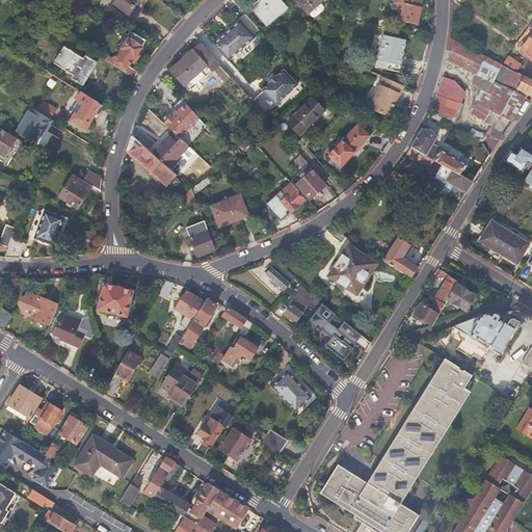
[(127,18),(138,3),(133,0),(116,0),(112,5),(127,18)]
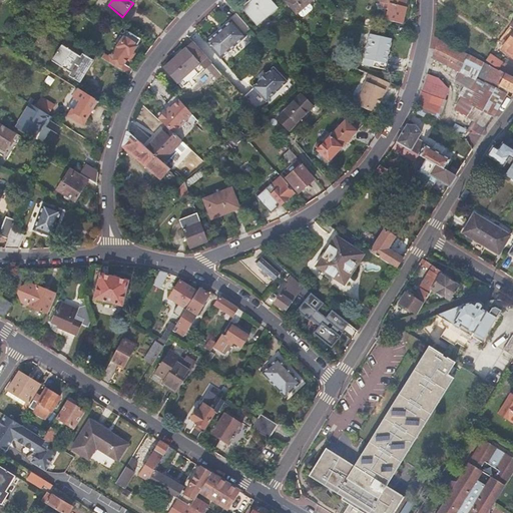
[(276,8),(269,0),(252,0),(243,8),(259,24),(276,8)]
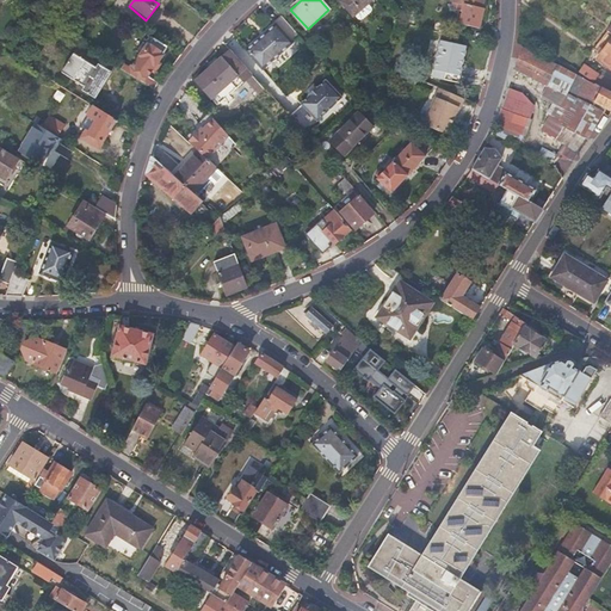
[(370,0),(341,0),(355,14),(355,13),(359,18),(363,18),(372,10),(372,7),(369,2),(370,0)]
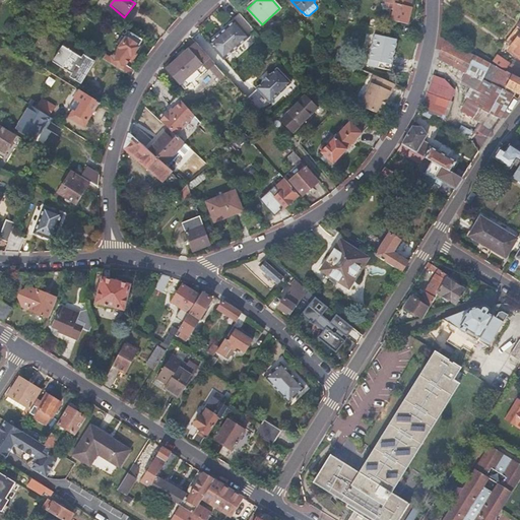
[(411,8),(410,7),(410,0),(386,0),(387,7),(393,9),(390,19),(407,23),(411,8)]
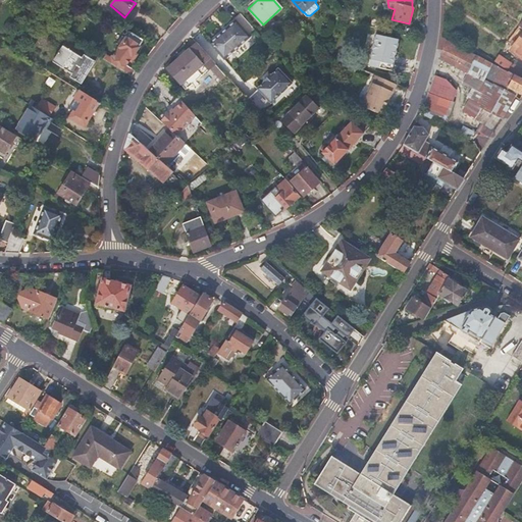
[(239,13),(235,18),(246,31),(251,25),(239,13)]
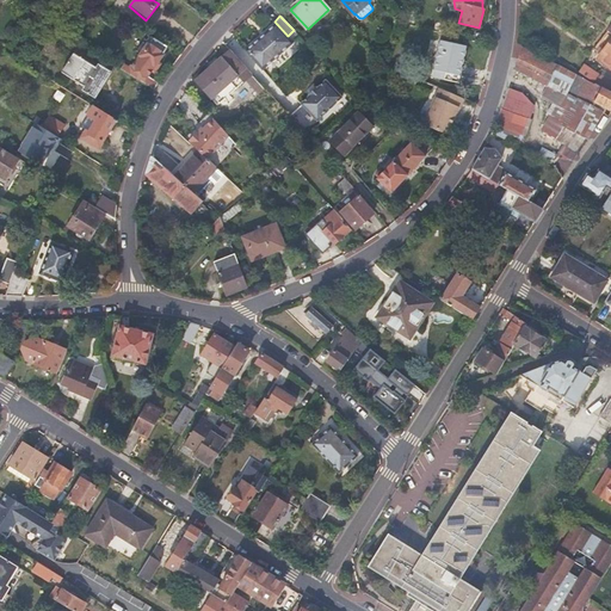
[(245,51),(261,71),(291,44),(275,25),(245,51)]
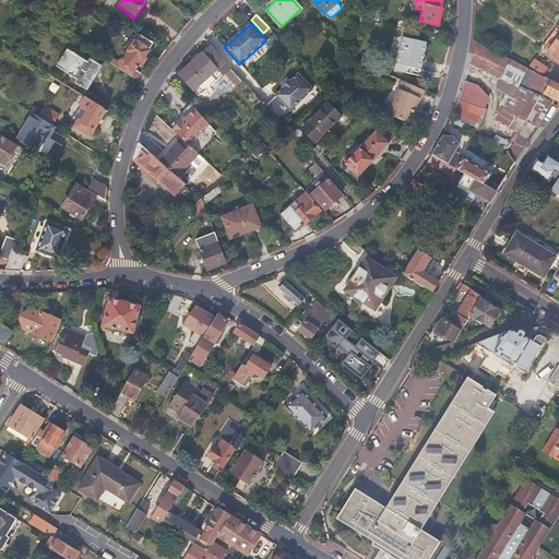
[(558,24),(557,28),(558,30),(558,36),(547,52),(558,62),(558,24)]
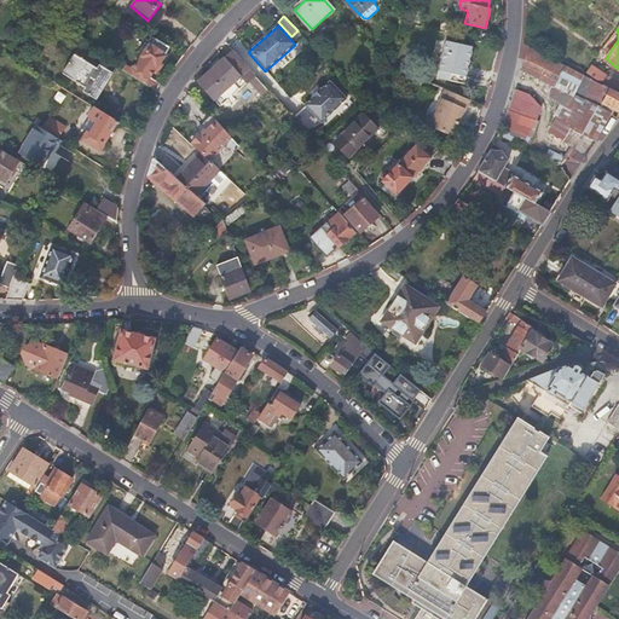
[(605,57),(618,38),(611,32),(597,51),(605,57)]
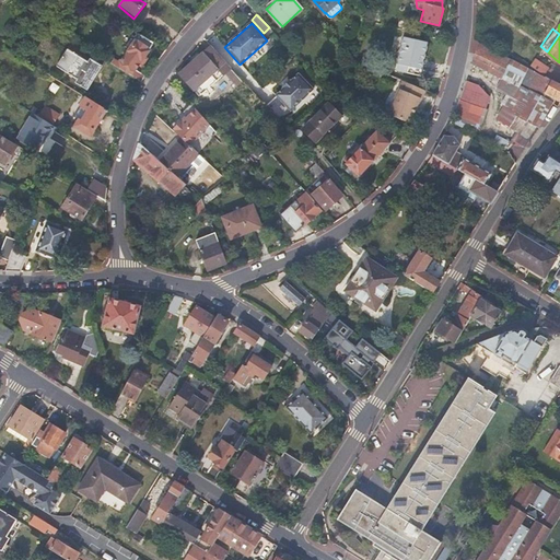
[(111,63),(130,76),(138,65),(140,67),(146,58),(143,57),(152,43),(139,35),(120,63),(113,59),(111,63)]
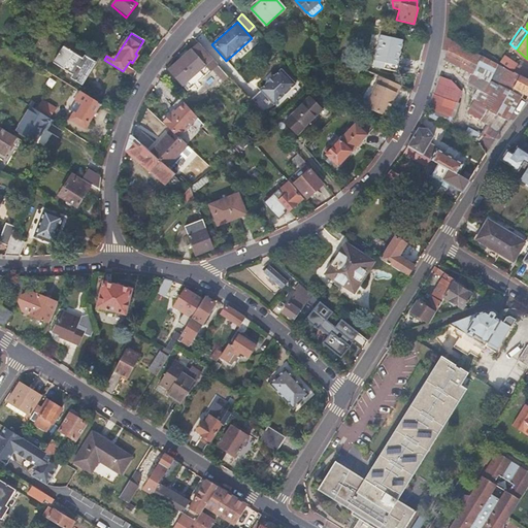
[(398,64),(403,39),(380,34),(372,65),(387,68),(389,63),(398,64)]
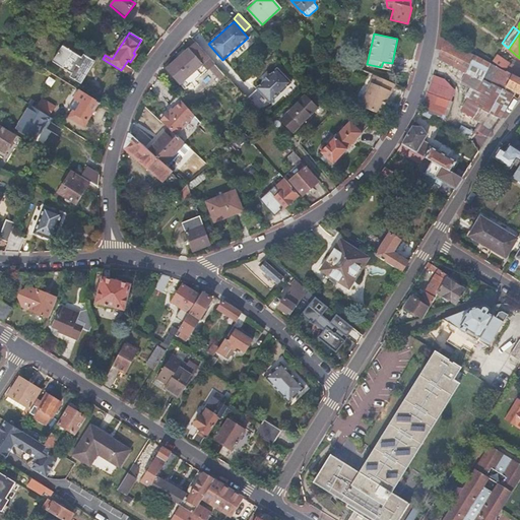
[(474,57),(444,42),(439,59),(464,71),(483,81),(492,65),(475,57),(474,57)]
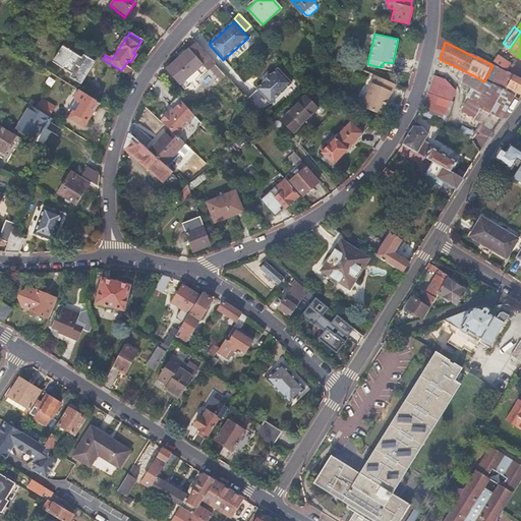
[(220,80),(225,75),(196,44),(167,69),(185,90),(210,68),(220,80)]
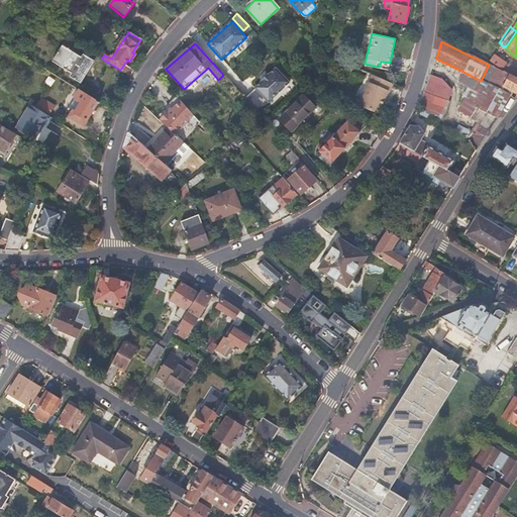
[(62,44),(52,61),(71,73),(69,76),(81,82),(95,61),(83,54),(81,57),(62,44)]
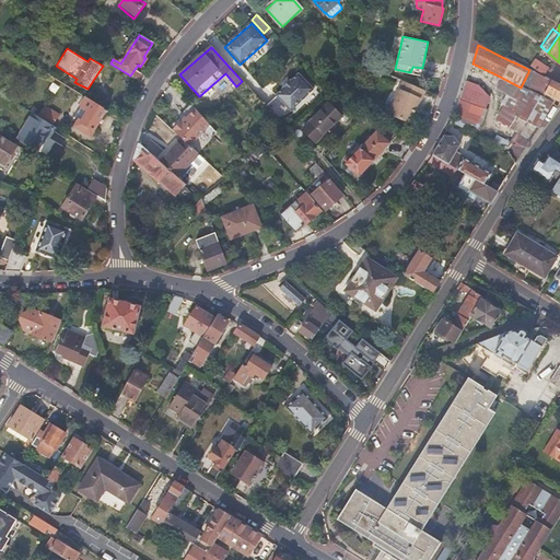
[(549,69),(535,61),(532,67),(546,76),(549,69)]
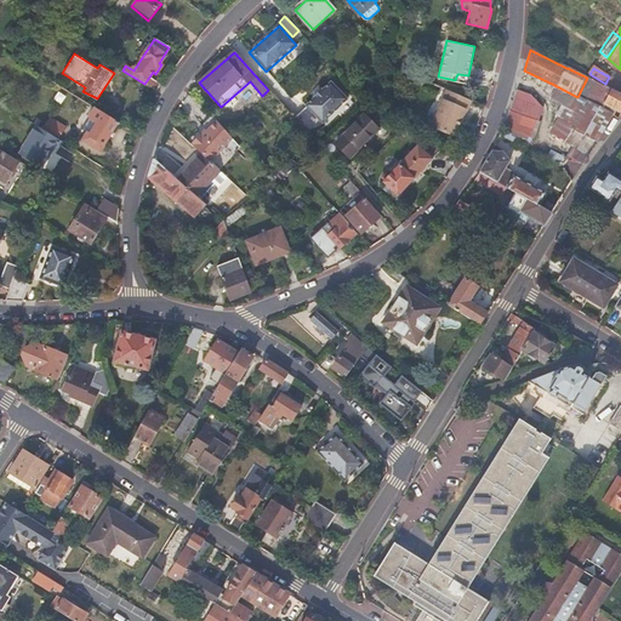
[(620,93),(605,86),(603,86),(587,78),(577,97),(582,100),(569,126),(598,141),(613,114),(593,104),(599,96),(620,106),(620,93)]
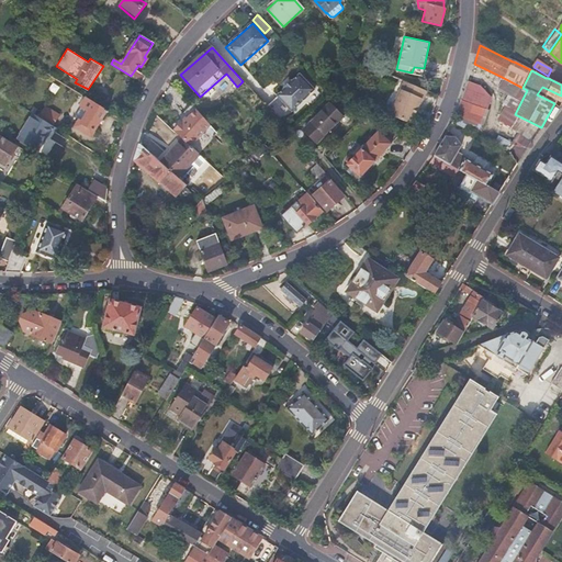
[(280,124),(281,124),(314,90),(298,75),(290,83),(289,82),(282,89),(283,90),(267,108),(280,124)]
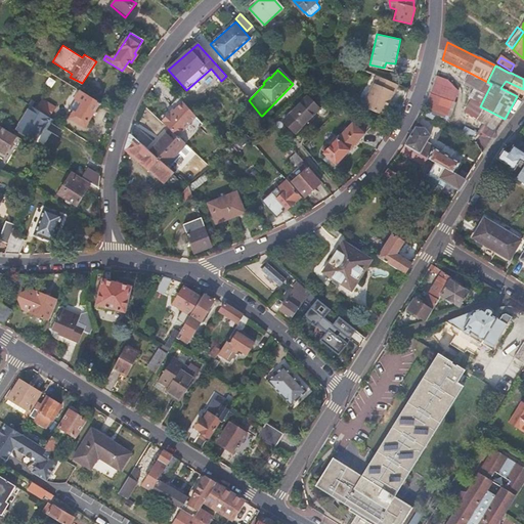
[(379,89),(385,78),(368,71),(363,82),(367,84),(362,97),(374,102),(377,95),(379,96),(382,90),(379,89)]
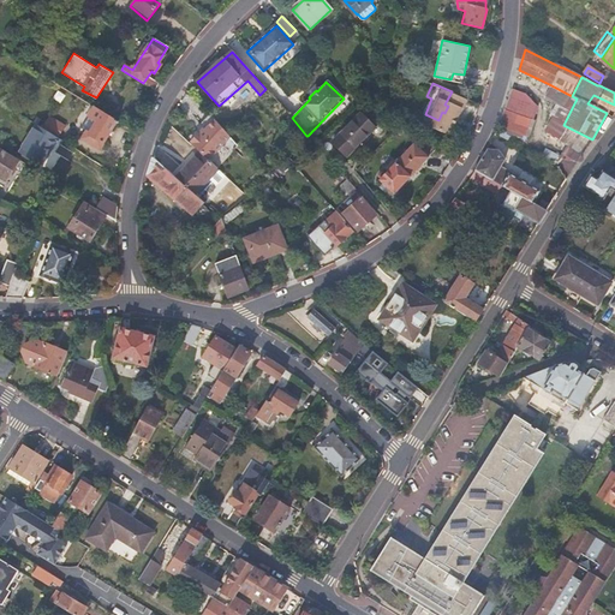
[(572,96),(549,84),(543,99),(557,106),(545,131),(565,147),(561,160),(577,162),(585,150),(589,143),(556,127),(572,96)]
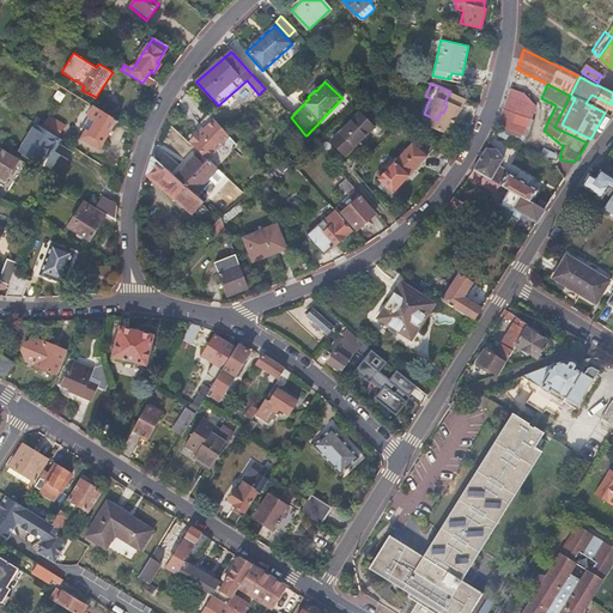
[(525,92),(511,89),(511,90),(496,125),(502,127),(519,135),(525,138),(533,107),(525,92)]
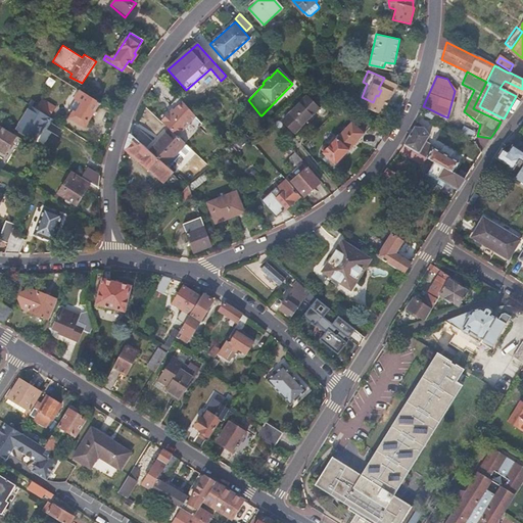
[(51,78),(47,85),(54,89),(58,82),(51,78)]
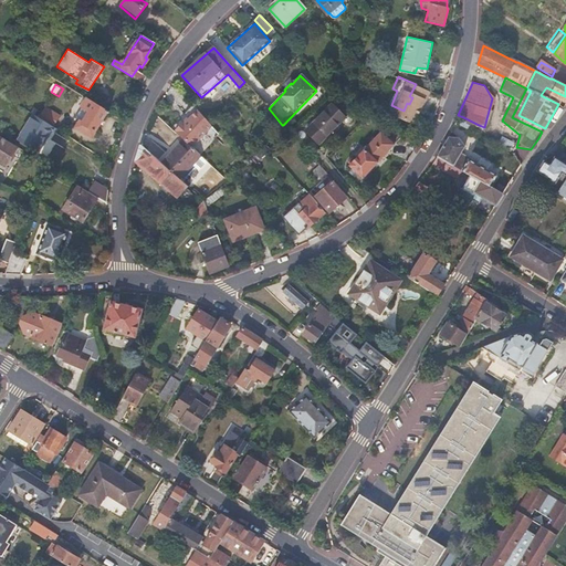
[(531,91),(526,88),(512,117),(542,132),(545,128),(519,115),(531,91)]
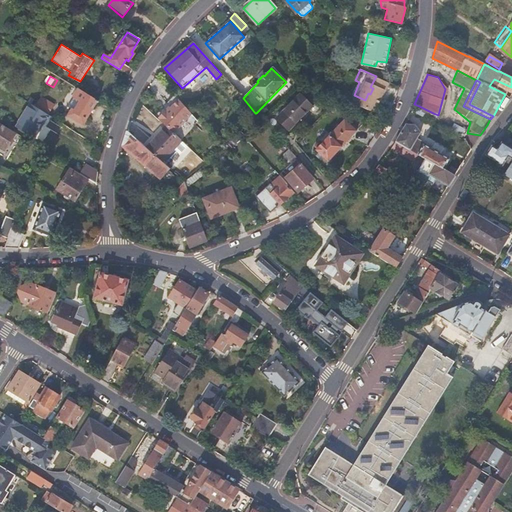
[(85,120),(97,101),(78,89),(73,96),(80,100),(73,112),(85,120)]
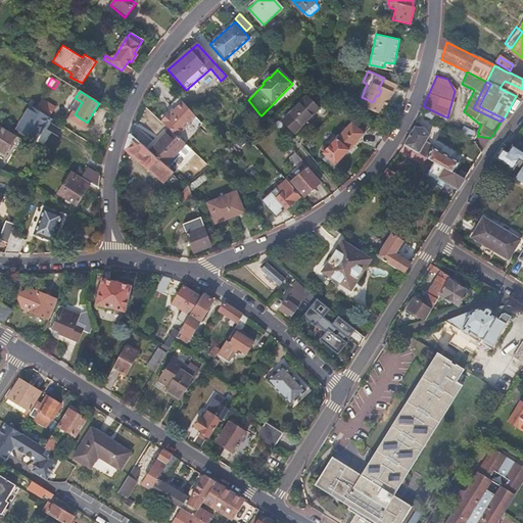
[(292,133),(319,109),(307,98),(282,121),(292,133)]
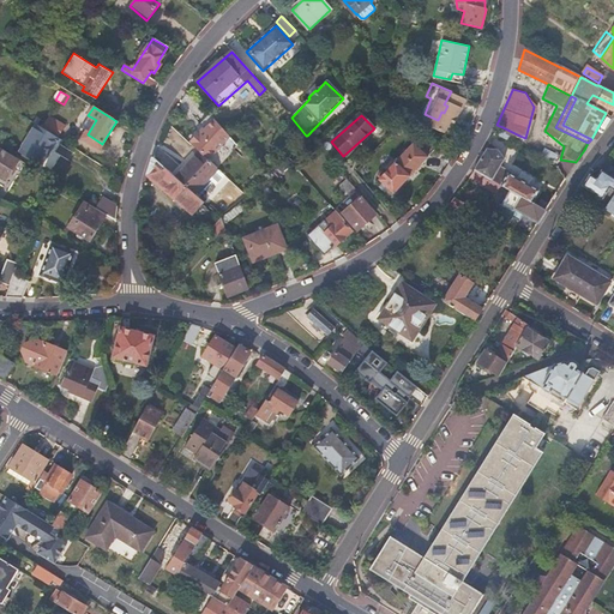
[(206,160),(228,137),(212,119),(204,127),(199,133),(197,131),(188,140),(191,143),(190,144),(197,150),(206,160)]
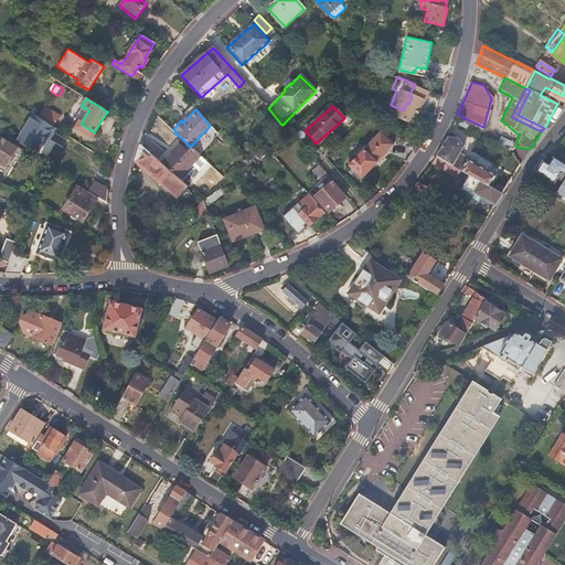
[(59,113),(53,120),(66,128),(72,120),(59,113)]
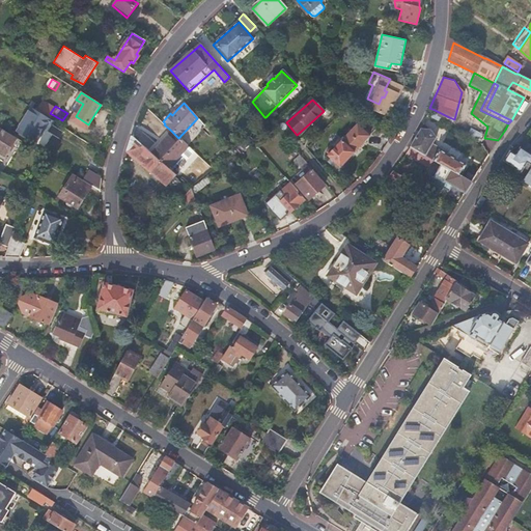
[(34,141),(49,118),(47,118),(29,107),(16,130),(34,141)]
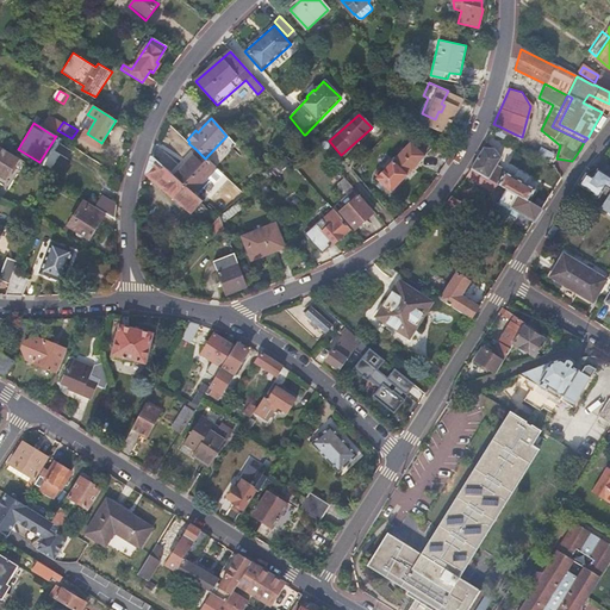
[(510,143),(516,135),(499,126),(495,135),(510,143)]
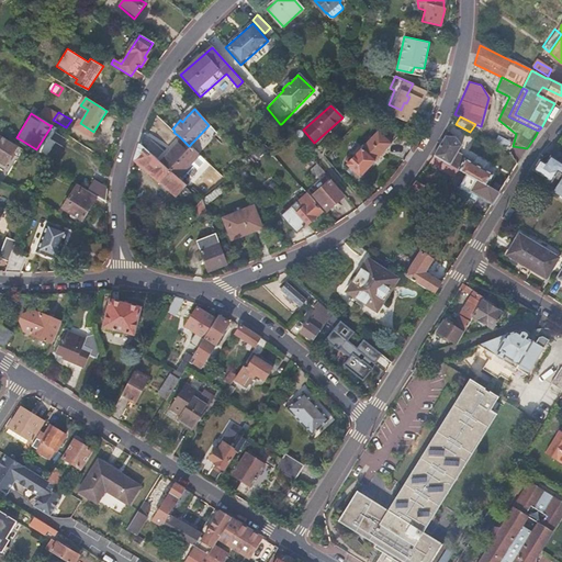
[(359,177),(392,145),(378,132),(346,164),(359,177)]
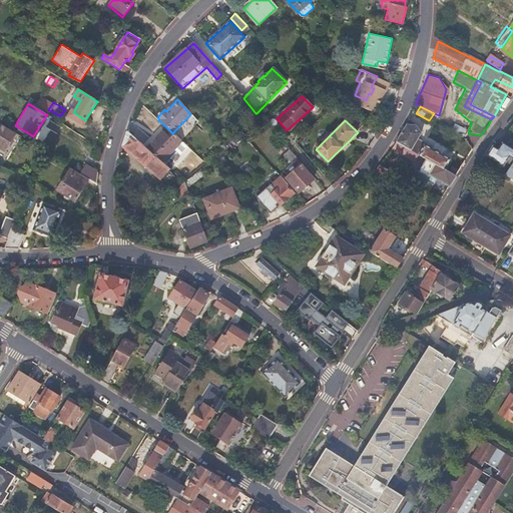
[(416,125),(406,124),(406,125),(396,142),(411,150),(417,140),(421,133),(416,125)]
